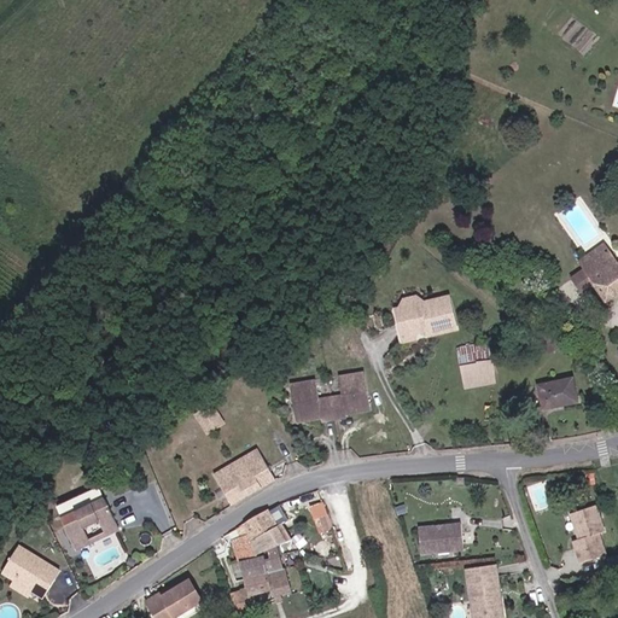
[(617,261),(611,251),(583,267),(605,297),(617,289),(617,261)]
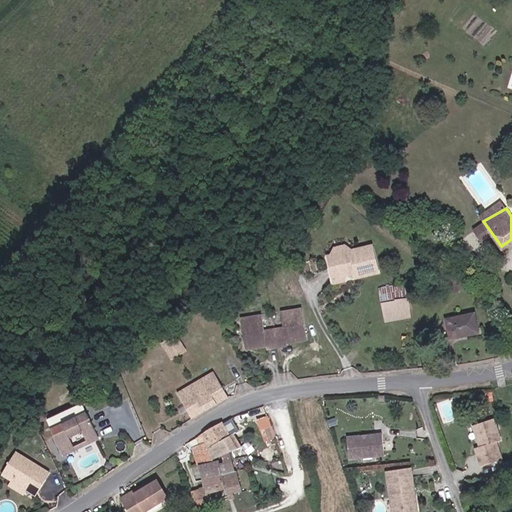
[(373,245),(329,256),(335,282),(379,272),(373,245)]
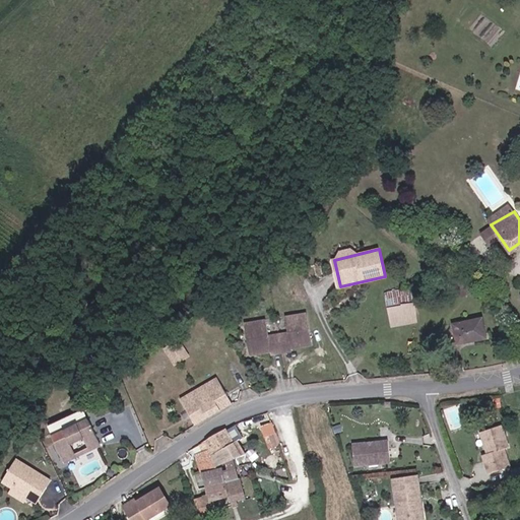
[(451,259),(443,266),(456,281),(464,274),(451,259)]
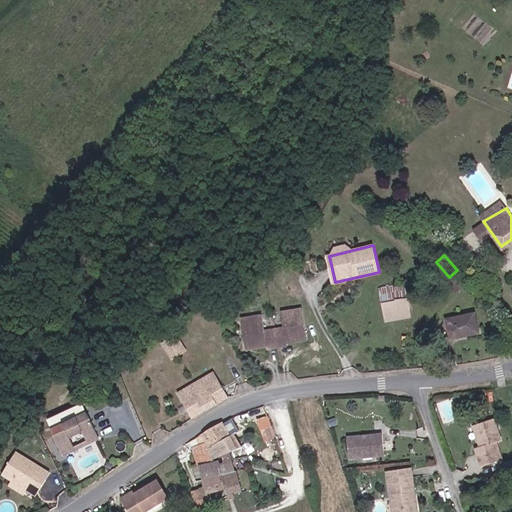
[(410,316),(402,283),(378,289),(386,320),(410,316)]
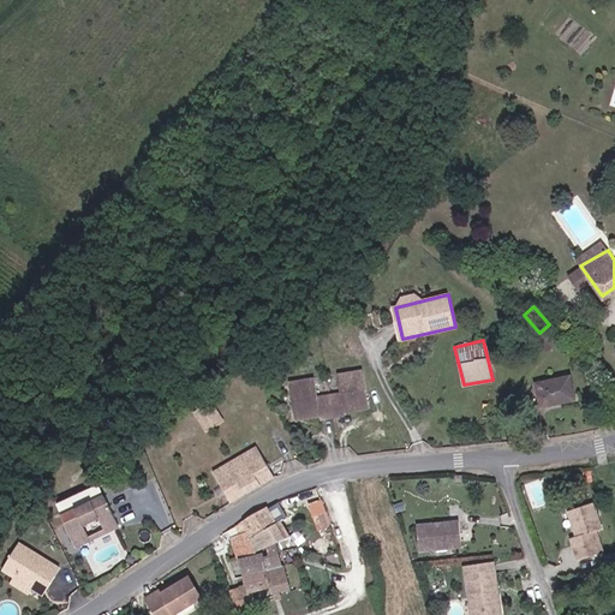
[(312,394),(311,384),(287,401),(291,416),(315,412),(316,417),(340,412),(340,408),(364,406),(359,369),(333,372),(336,392),(312,394)]
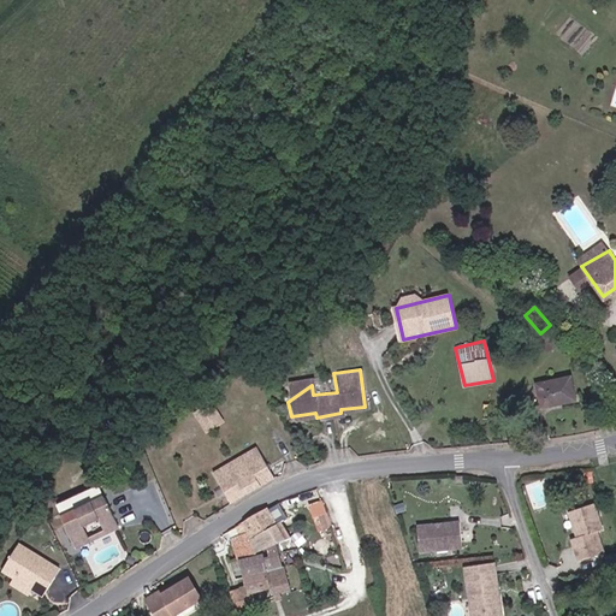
[(566,374),(535,381),(542,407),(572,398),(566,374)]
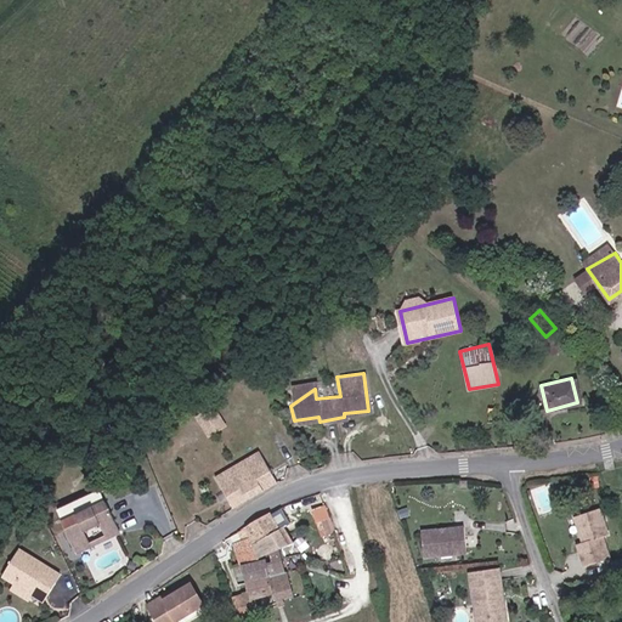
[(290,406),(315,389),(315,380),(289,384),(290,406)]
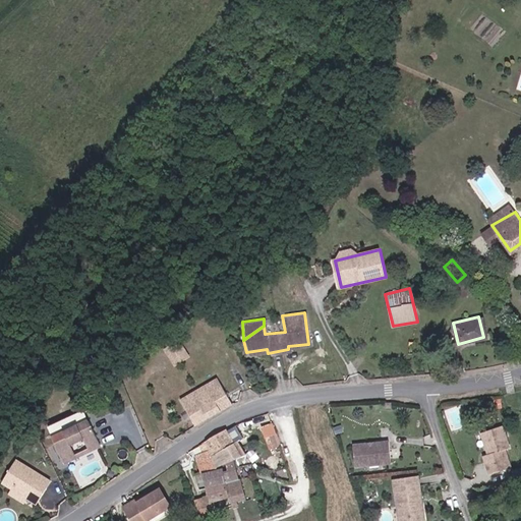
[(175,358),(182,354),(188,351),(177,333),(164,340),(175,358)]
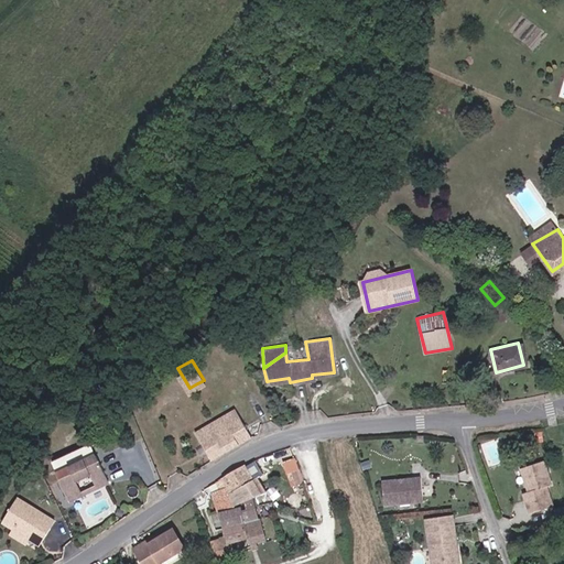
[(228,440),(246,433),(229,402),(195,423),(208,452),(228,440)]
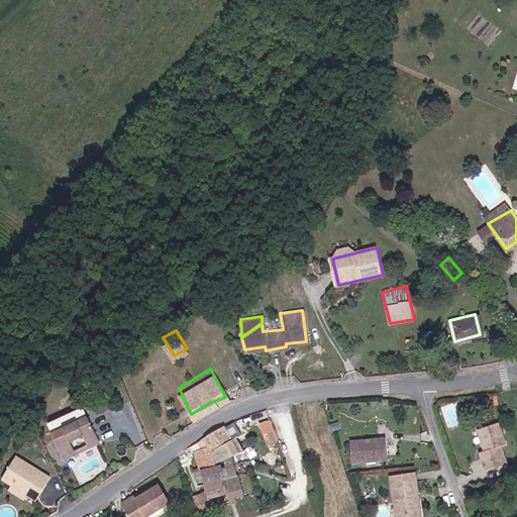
[(77,422),(89,417),(85,408),(73,413),(77,422)]
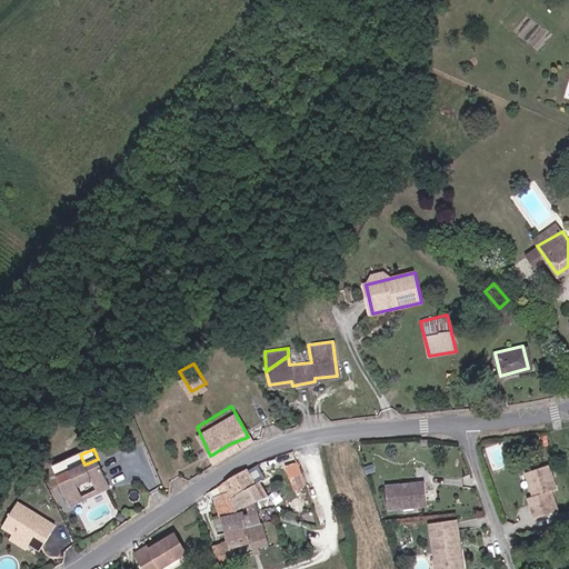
[(85,465),(80,455),(53,467),(57,477),(85,465)]
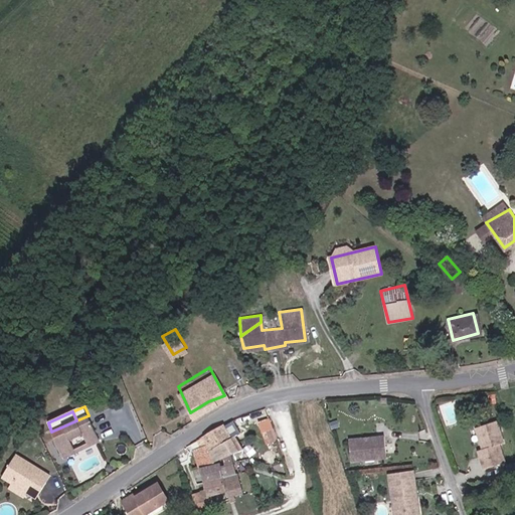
[(89,415),(76,420),(81,433),(87,445),(99,440),(89,415)]
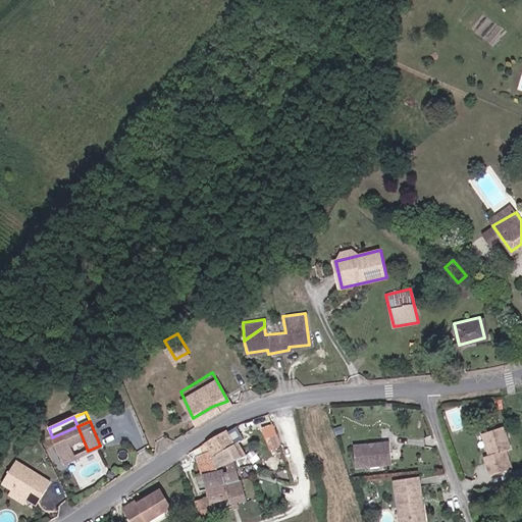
[(273,423),(264,427),(268,437),(278,434),(273,423)]
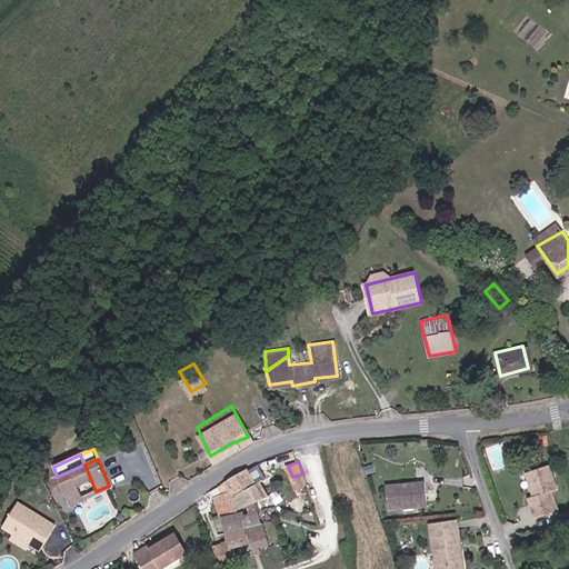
[(90,478),(85,465),(57,477),(69,503),(82,498),(76,483),(90,478)]
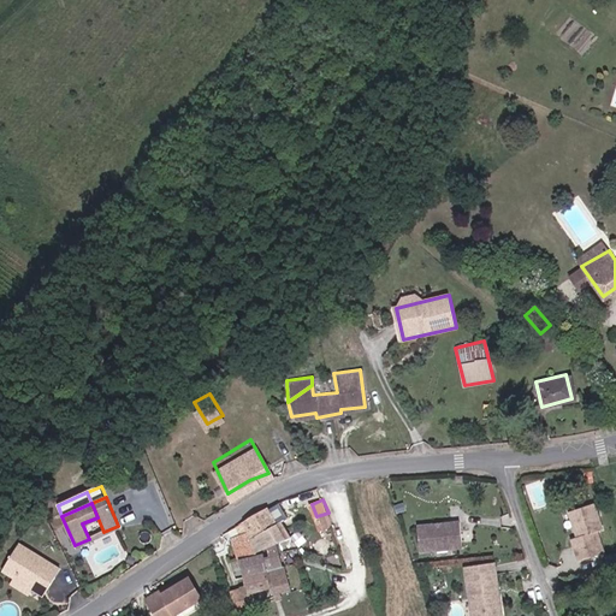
[(593,503),(569,513),(578,537),(572,539),(579,560),(604,551),(597,531),(603,528),(593,503)]
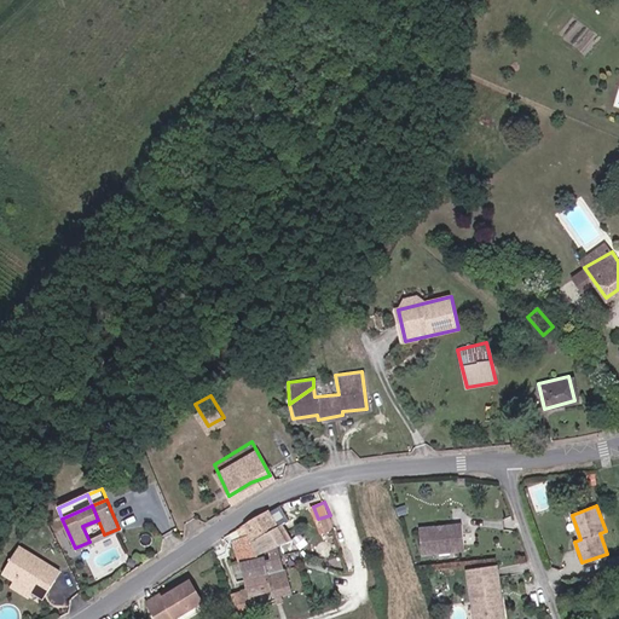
[(232,530),(246,579),(283,571),(273,549),(285,541),(266,509),(232,530)]
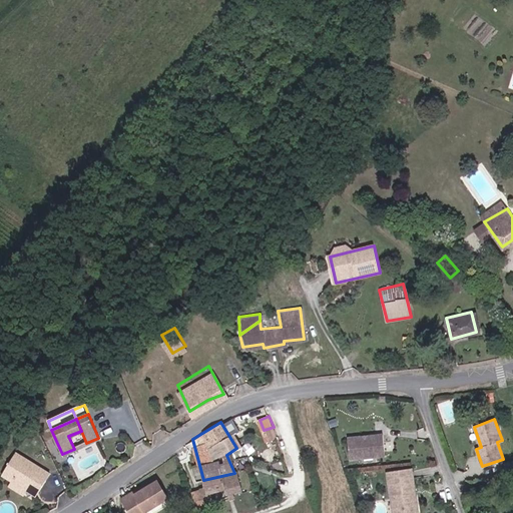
[(345,430),(348,451),(383,446),(380,425),(345,430)]
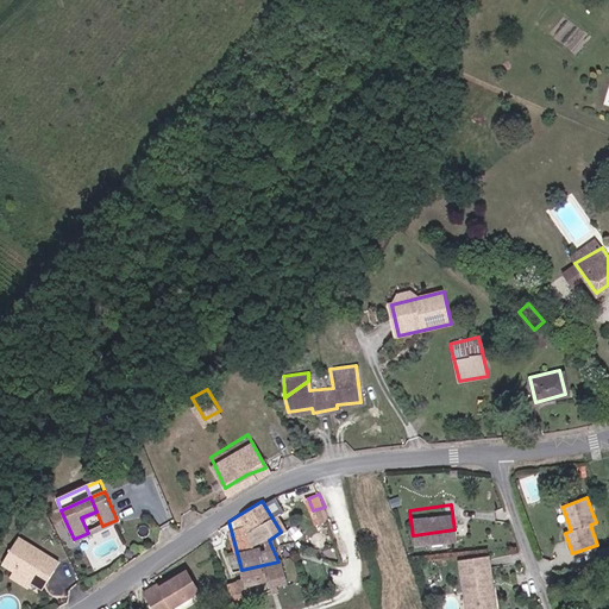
[(33,579),(30,585),(38,590),(58,559),(20,534),(4,560),(17,567),(33,579)]
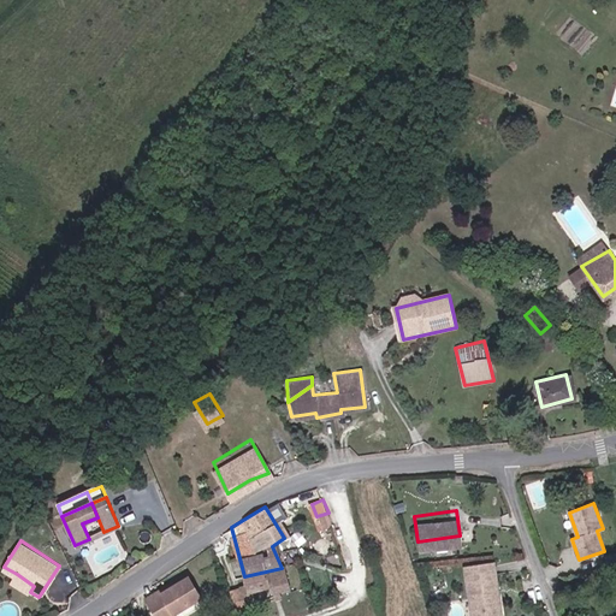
[(491,550),(461,554),(466,586),(472,585),(475,605),(497,602),(491,550)]
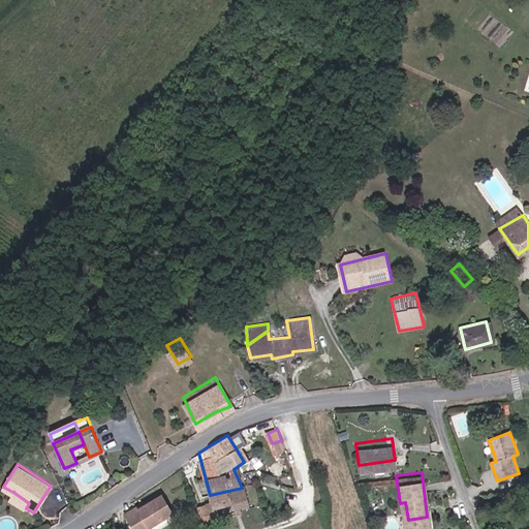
[(242,488),(210,495),(211,502),(213,509),(231,505),(230,501),(243,497),(242,488)]
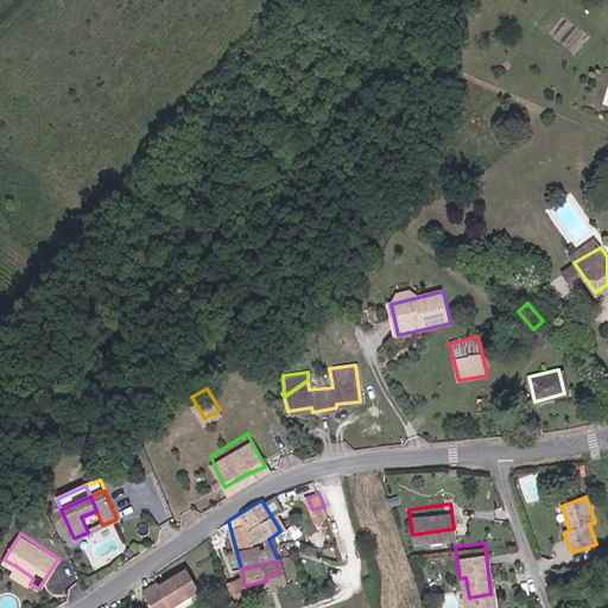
[(33,578),(17,567),(12,572),(30,584),(33,578)]
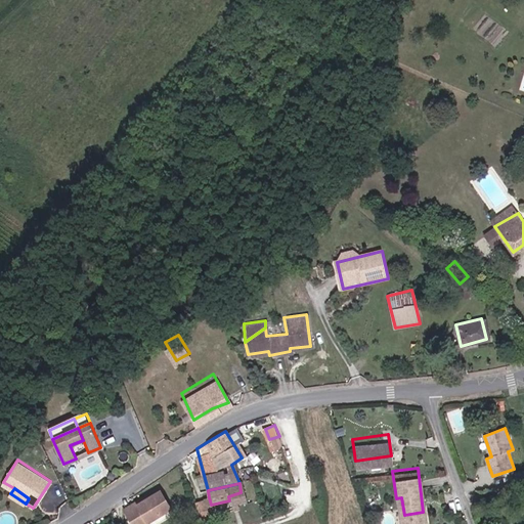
[(124,509),(132,523),(158,523),(174,516),(160,489),(124,509)]
